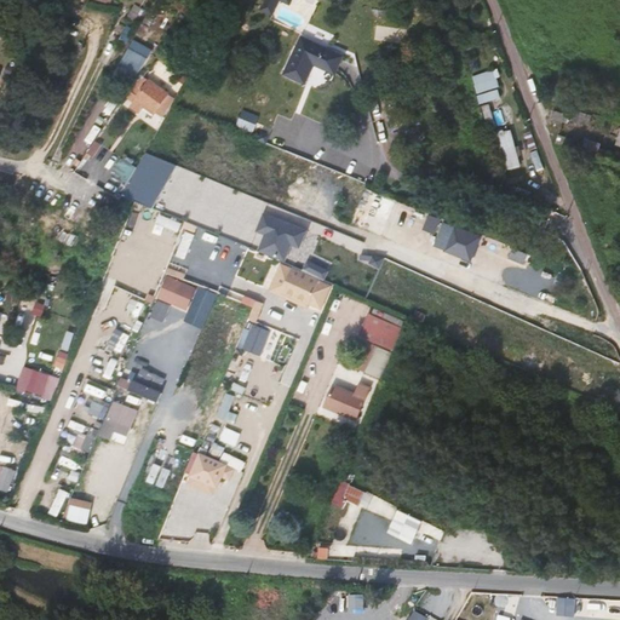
[(280,1),(291,6),(293,0),(264,0),(260,10),(274,16),(280,1)]
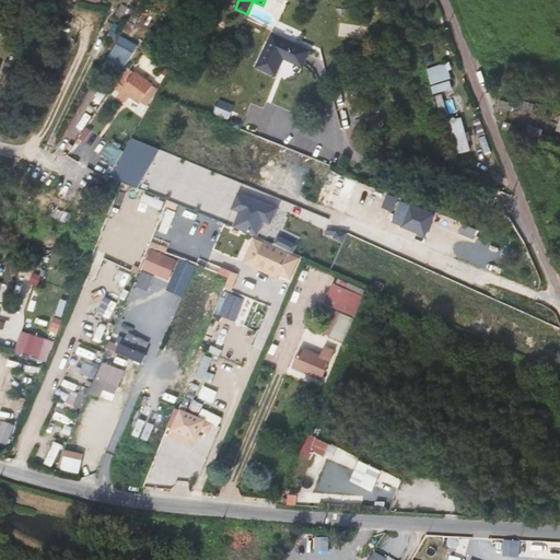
[(164,15),(160,24),(184,36),(188,26),(164,15)]
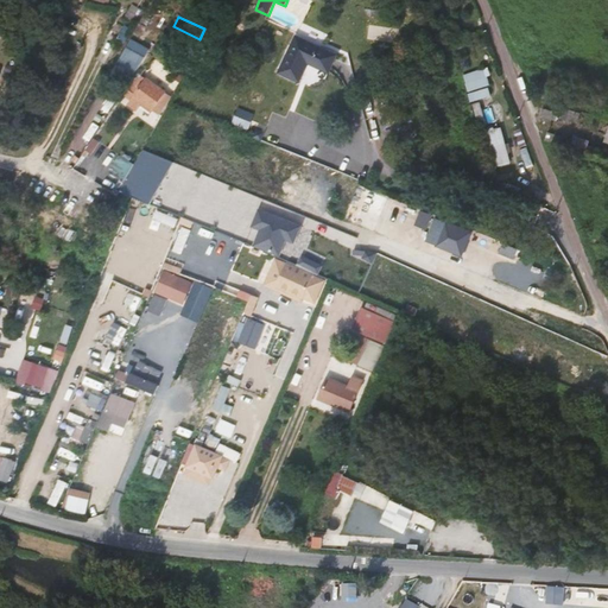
[(296,36),(279,73),(299,82),(308,63),(329,73),(337,55),(296,36)]
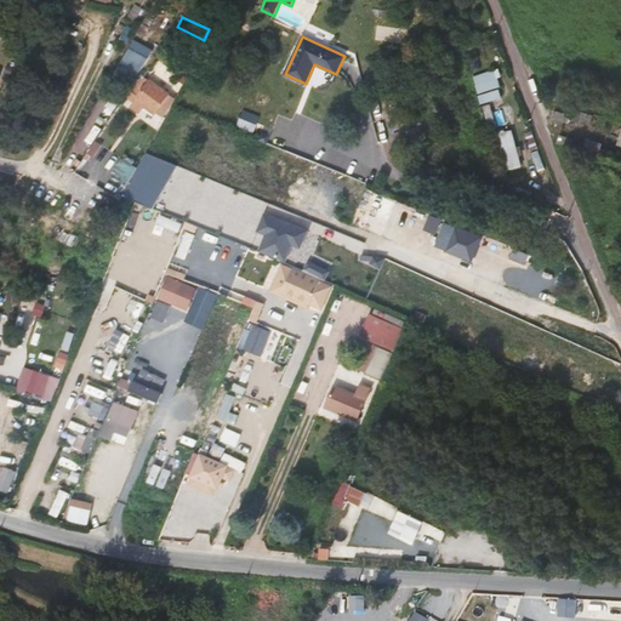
[(143,73),(154,46),(134,39),(124,64),(143,73)]
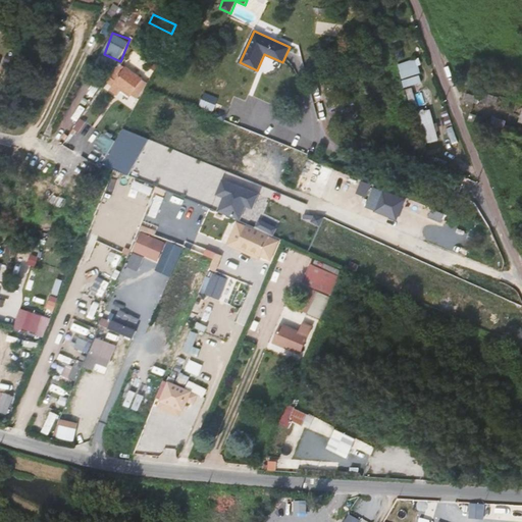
[(416,59),(398,65),(402,80),(420,73),(416,59)]
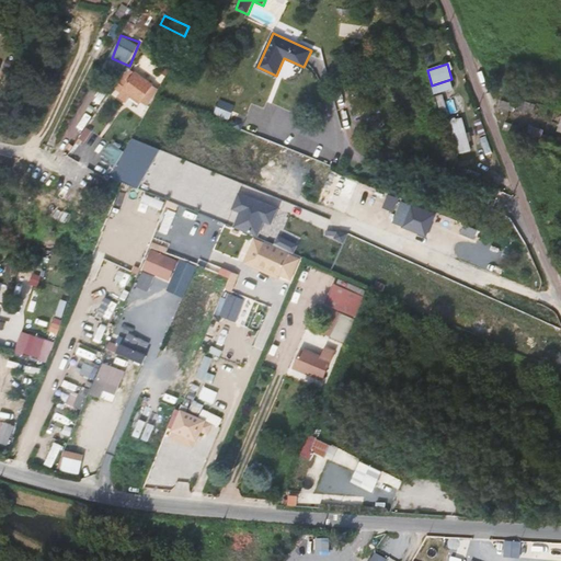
[(129,101),(139,107),(150,89),(130,77),(116,101),(126,106),(129,101)]
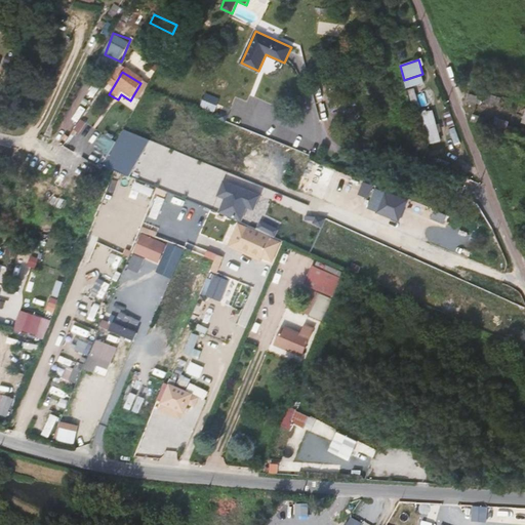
[(130,101),(136,105),(147,86),(140,83),(130,101)]
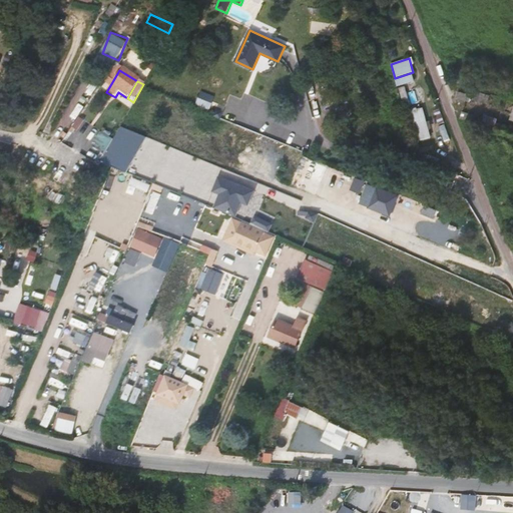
[(471,95),(457,91),(455,98),(469,102),(471,95)]
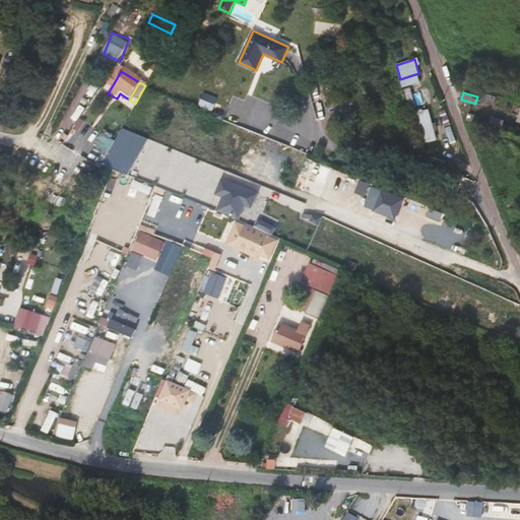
[(492,95),(485,93),(484,96),(482,96),(481,101),(491,104),(493,99),(491,99),(492,95)]
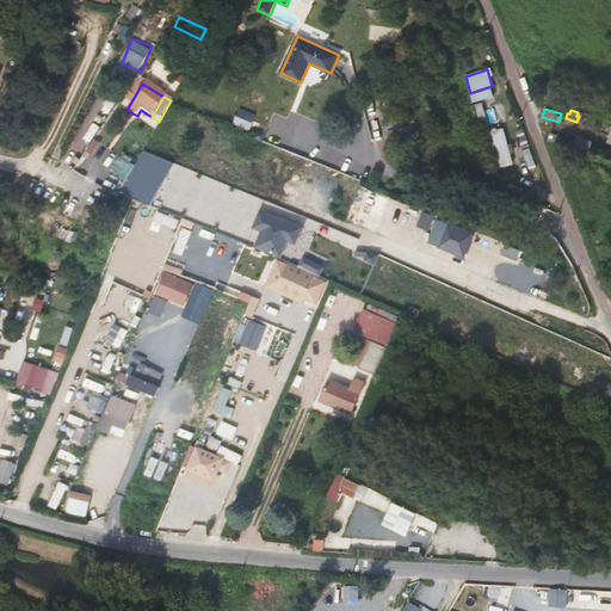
[(512,164),(503,128),(485,133),(494,168),(512,164)]
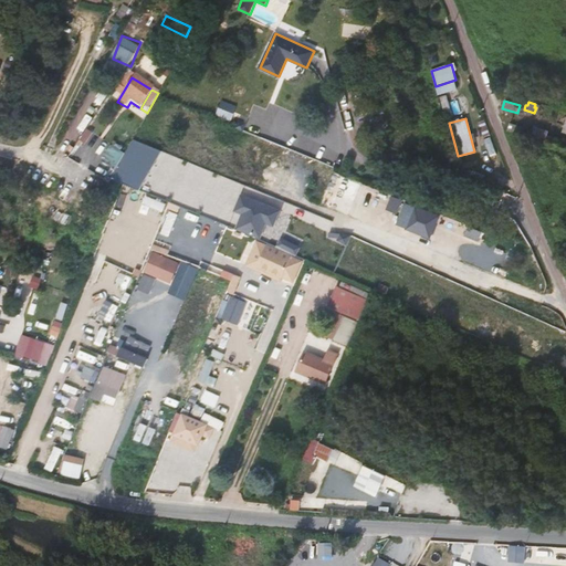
[(507,130),(522,135),(524,128),(510,124),(507,130)]
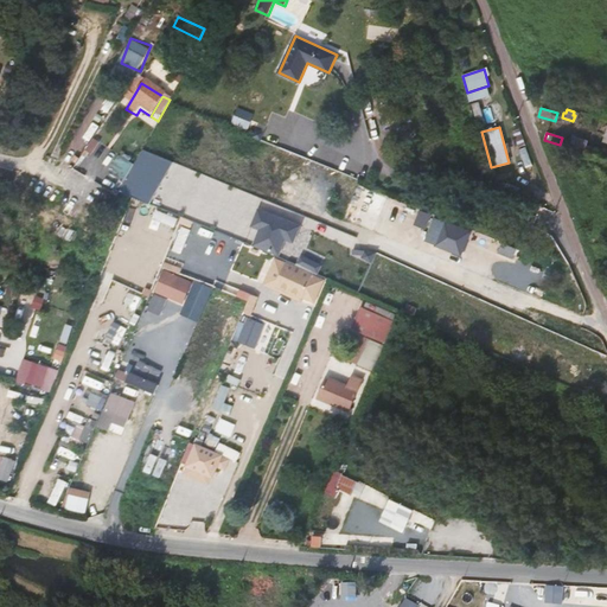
[(569,148),(583,152),(587,141),(573,136),(569,148)]
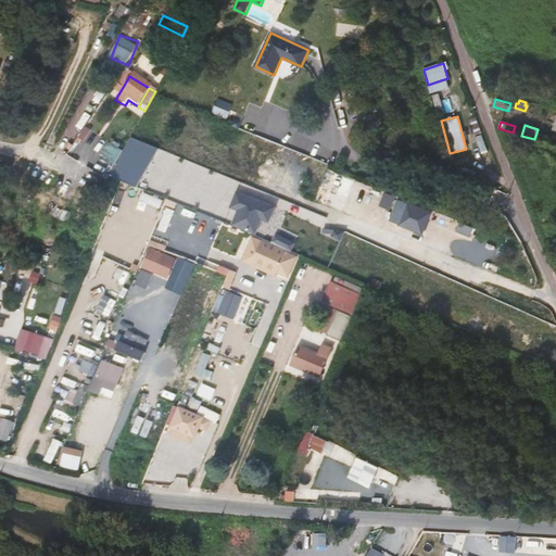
[(277,155),(262,150),(250,180),(265,186),(277,155)]
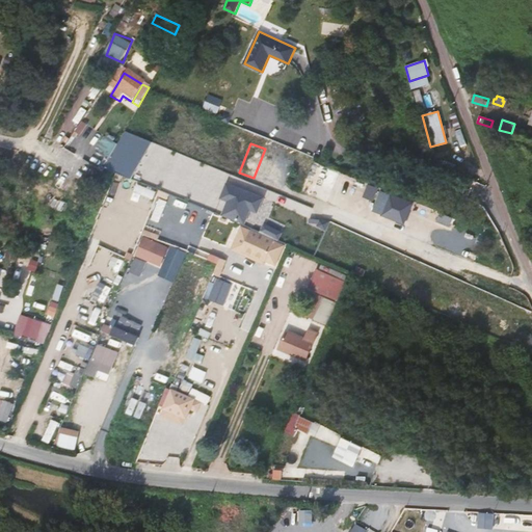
[(278,175),(285,160),(270,155),(265,169),(278,175)]
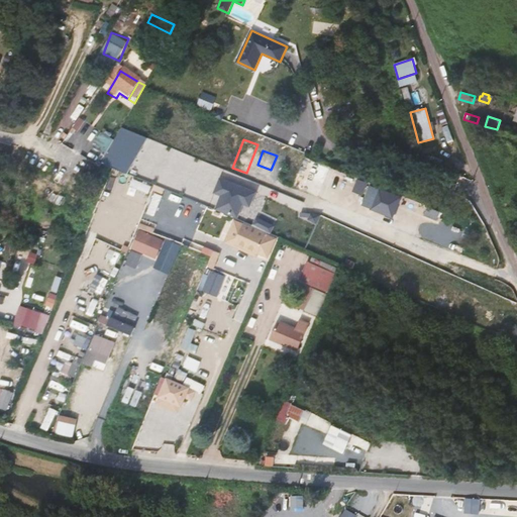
[(299,172),(312,177),(318,162),(305,157),(299,172)]
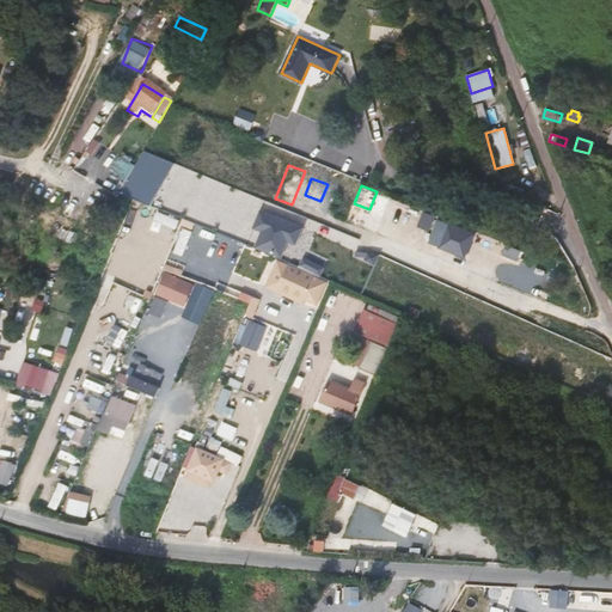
[(390,199),(378,195),(371,212),(383,216),(390,199)]
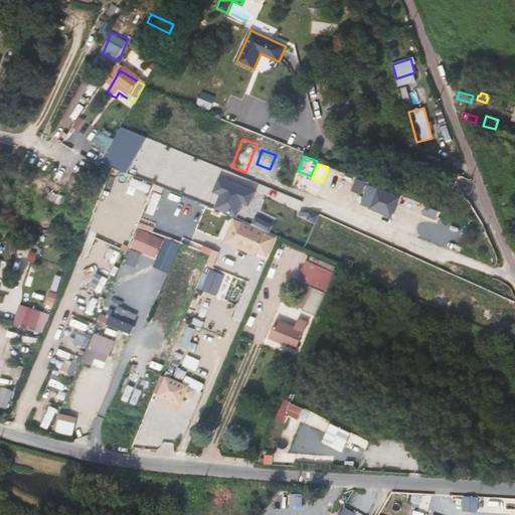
[(357,177),(352,190),(362,194),(368,181),(357,177)]
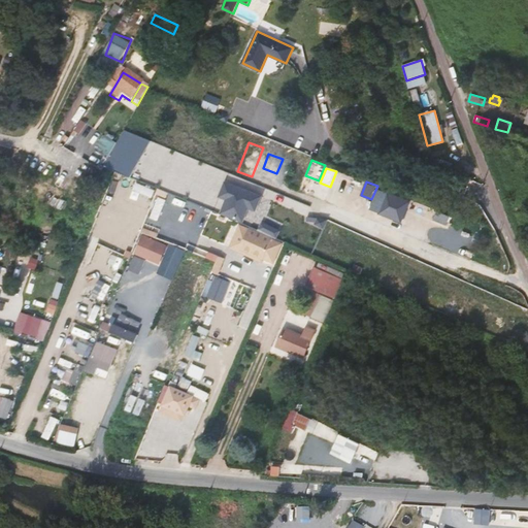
[(211,208),(158,189),(143,227),(182,240),(184,236),(199,242),(211,208)]
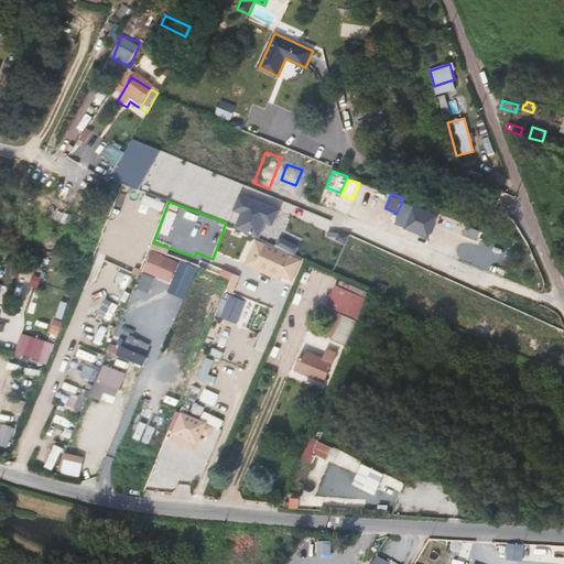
[(413,207),(405,228),(429,237),(436,217),(413,207)]
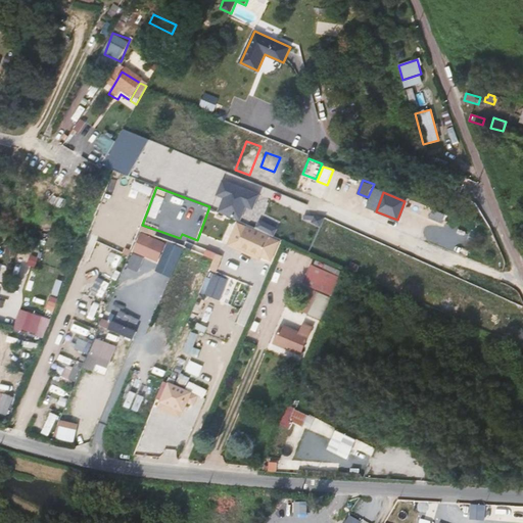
[(432,208),(428,219),(441,224),(445,215),(432,208)]
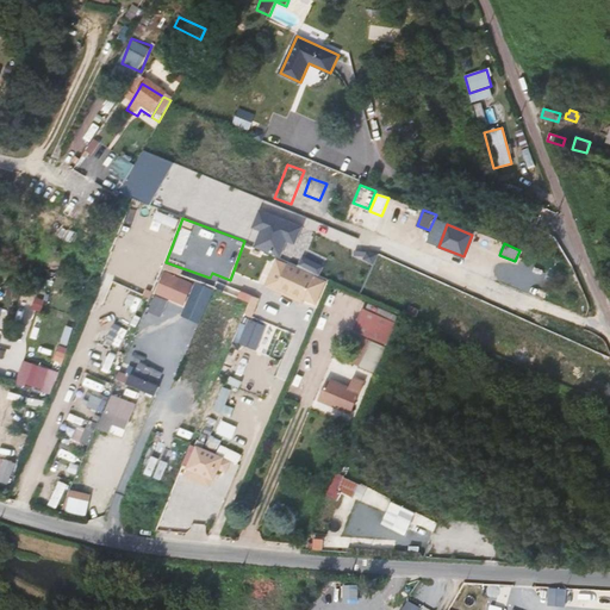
[(278,288),(287,265),(277,260),(265,286),(303,303),(304,300),(278,288)]
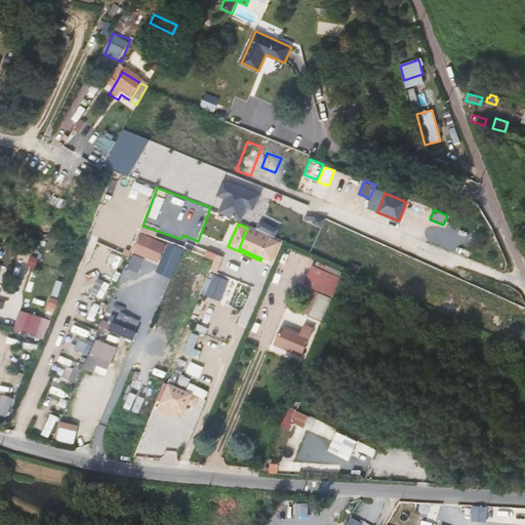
[(247,228),(239,248),(261,258),(271,238),(247,228)]
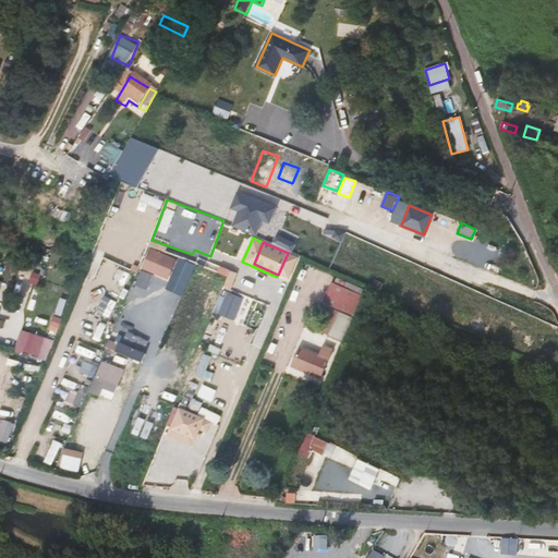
[(166,253),(148,246),(142,263),(158,270),(166,253)]
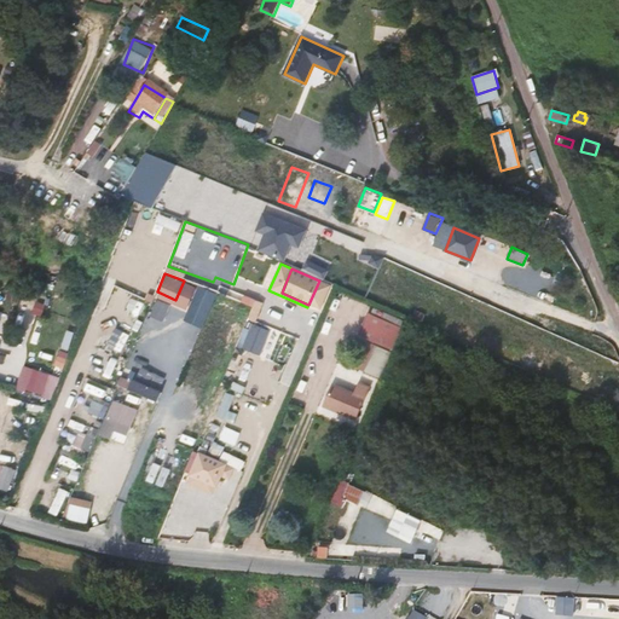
[(331,287),(319,281),(308,305),(322,310),(331,287)]
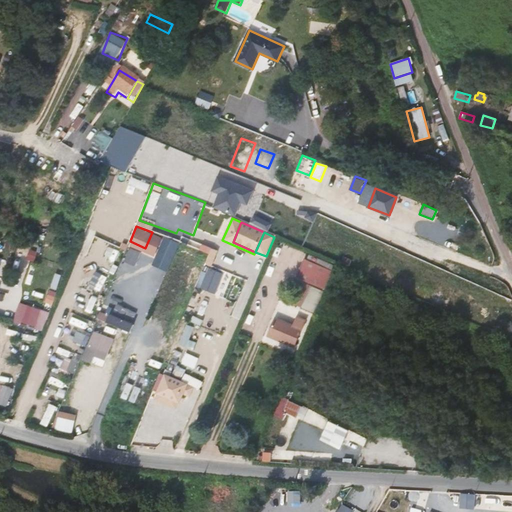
[(197,287),(217,294),(225,271),(211,266),(217,249),(203,244),(201,249),(210,252),(197,287)]
